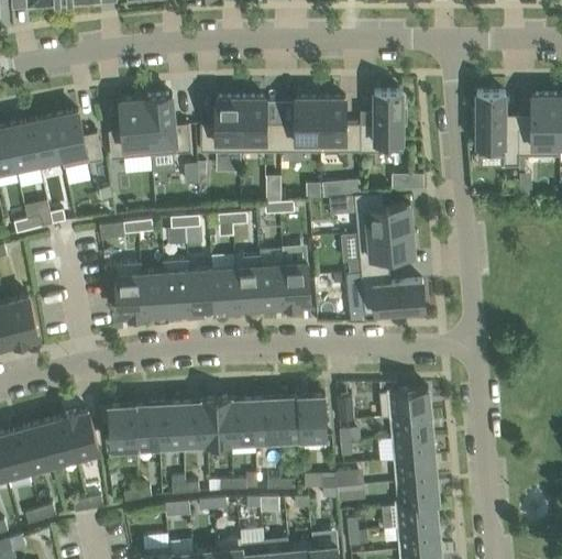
[(373,92),(373,124),(359,124),(359,153),(401,153),(401,125),(405,125),(405,110),(401,110),(401,92),(373,92)]
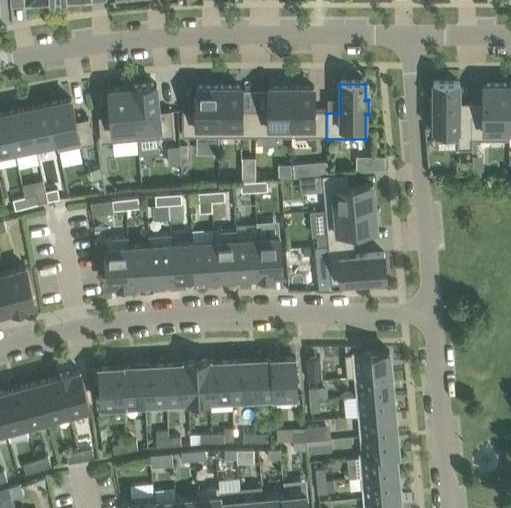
[(470,152),(470,117),(458,117),(458,85),(432,85),(432,102),(429,102),(429,116),(432,116),(432,143),(457,143),(457,152),(470,152)]
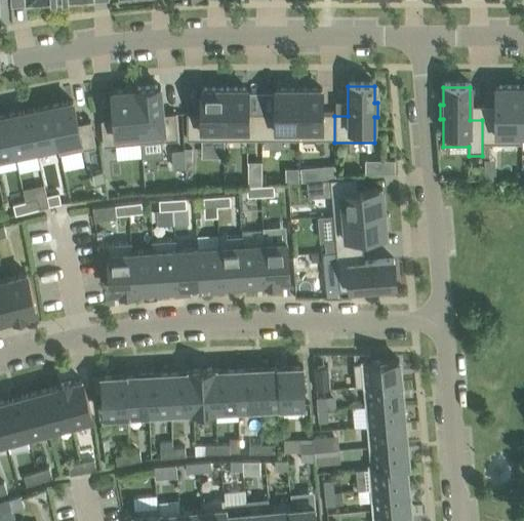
[(135,92),(140,146),(164,144),(162,117),(160,89),(134,91),(135,92)]
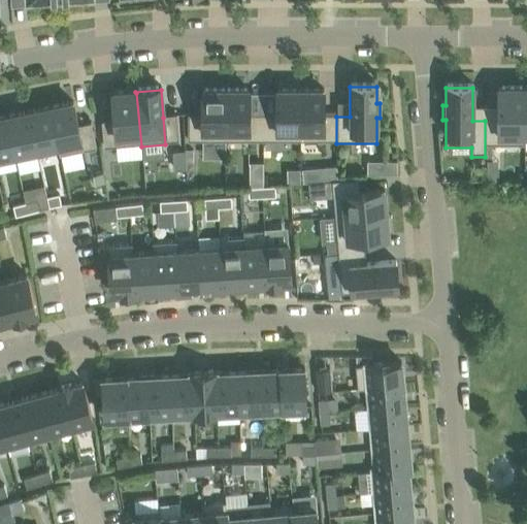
[(523,137),(523,90),(497,90),(497,120),(485,121),(485,157),(486,157),(486,146),(523,146),(523,137)]
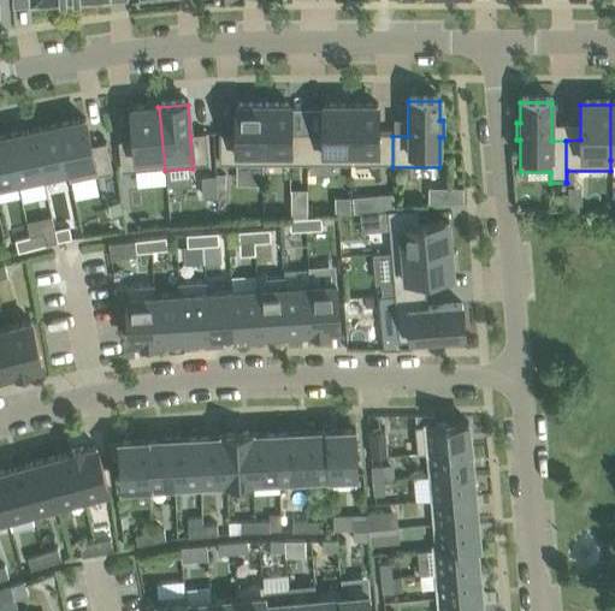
[(262,167),(262,107),(235,107),(235,136),(218,136),(218,167),(262,167)]
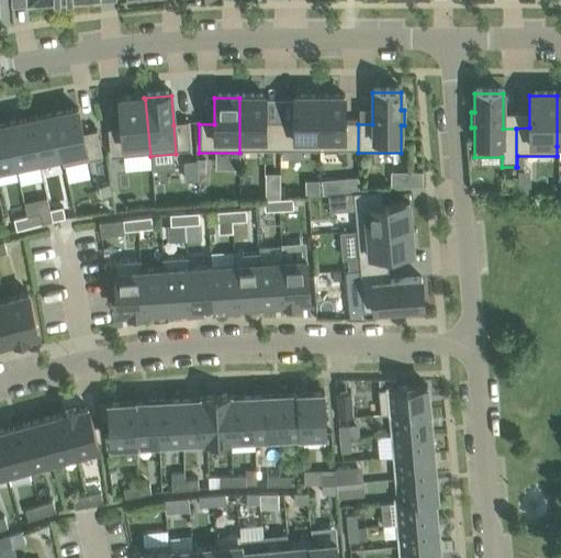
[(264,98),(239,98),(239,153),(279,153),(279,124),(264,124),(264,98)]
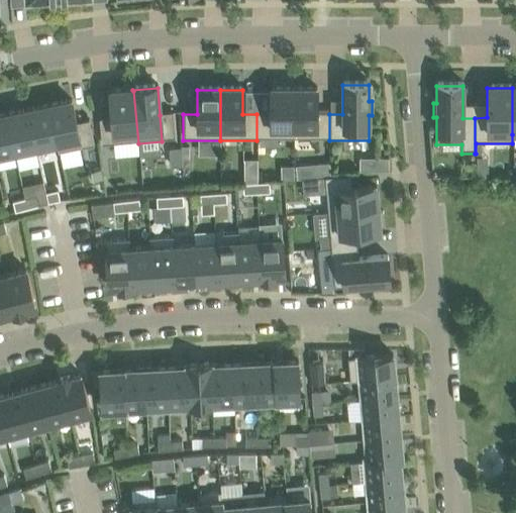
[(271,114),(256,114),(256,140),(294,140),(293,90),(271,90),(271,114)]
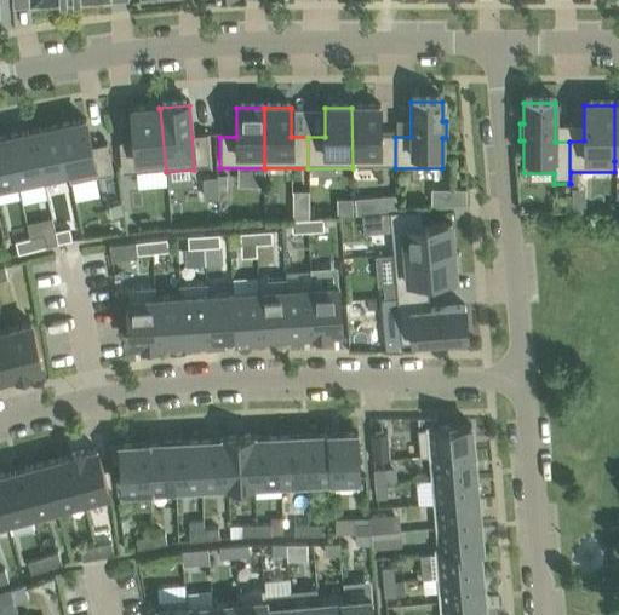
[(395,168),(395,137),(379,137),(379,108),(351,108),(353,168),(395,168)]
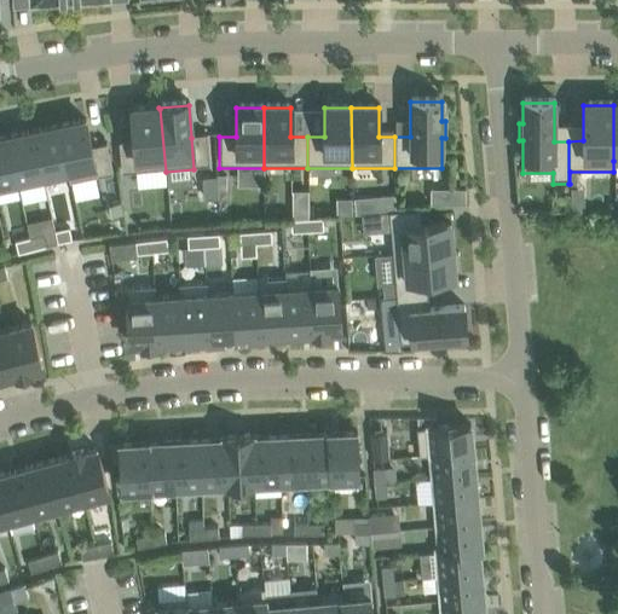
[(137,174),(166,172),(160,109),(131,111),(133,144),(137,174)]
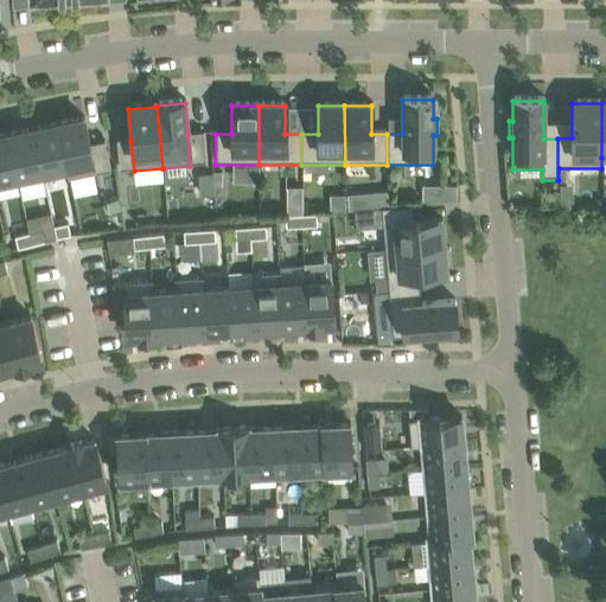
[(57,126),(69,181),(95,175),(89,147),(83,121),(58,126),(57,126)]
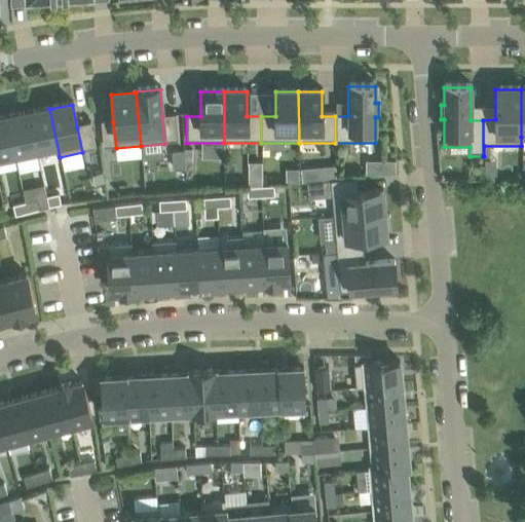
[(60,157),(49,109),(28,114),(37,157),(58,153),(59,157),(60,157)]
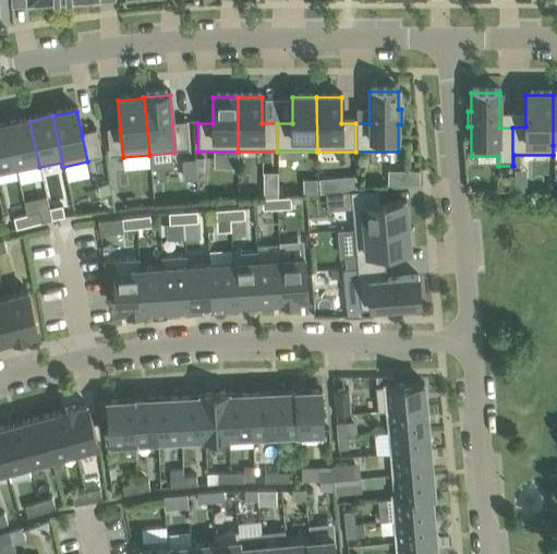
[(29,121),(7,125),(16,171),(39,167),(29,121)]
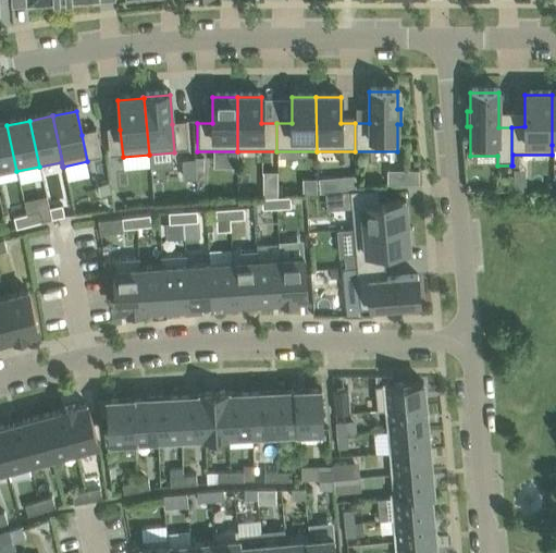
[(172,124),(174,152),(188,150),(186,123),(172,124)]
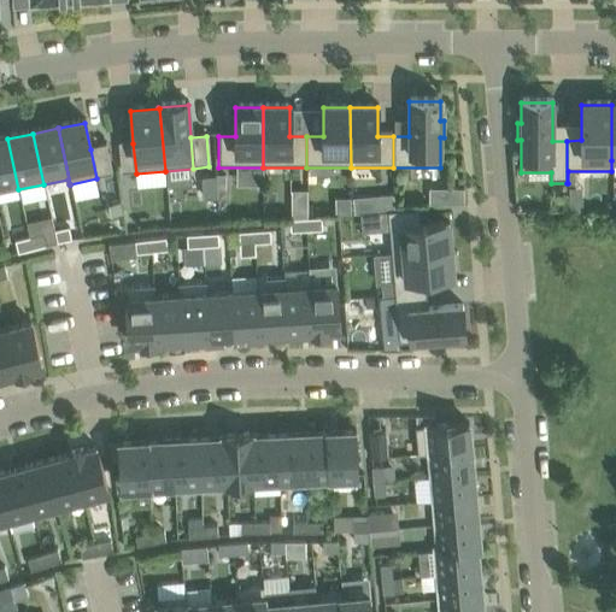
[(18,189),(7,139),(0,140),(0,187),(16,184),(17,189),(18,189)]
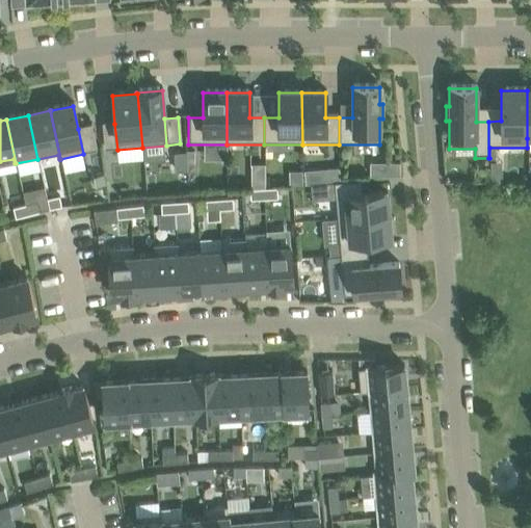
[(117,150),(114,124),(102,125),(104,151),(117,150)]
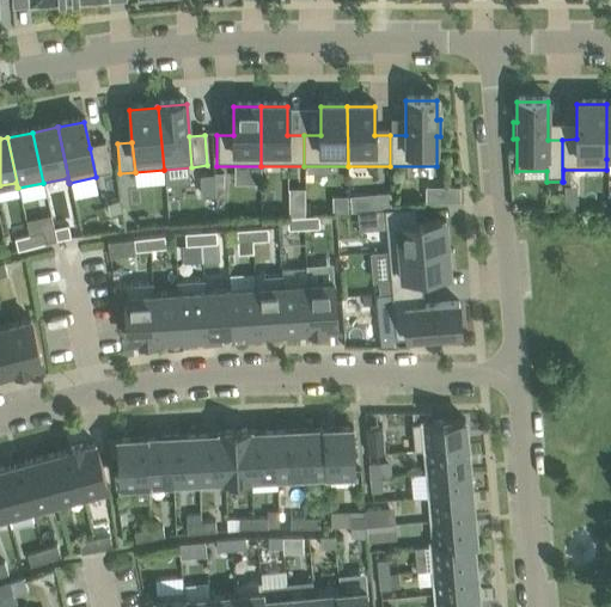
[(90,148),(96,177),(110,175),(104,145),(90,148)]
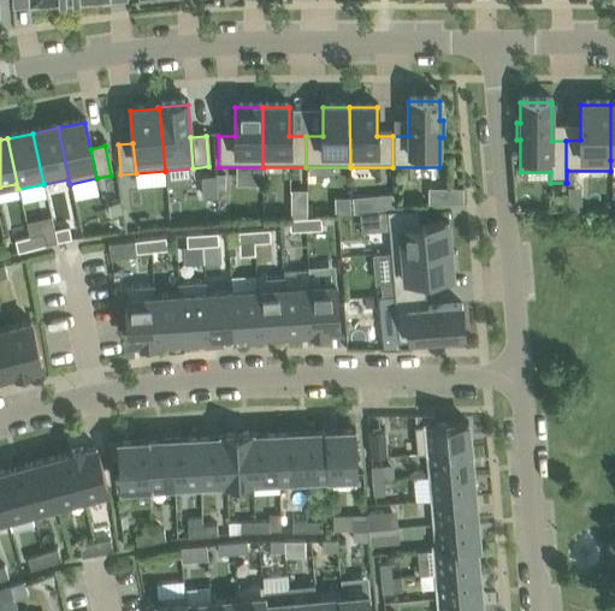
[(214,179),(200,181),(202,201),(216,200),(216,193),(214,179)]
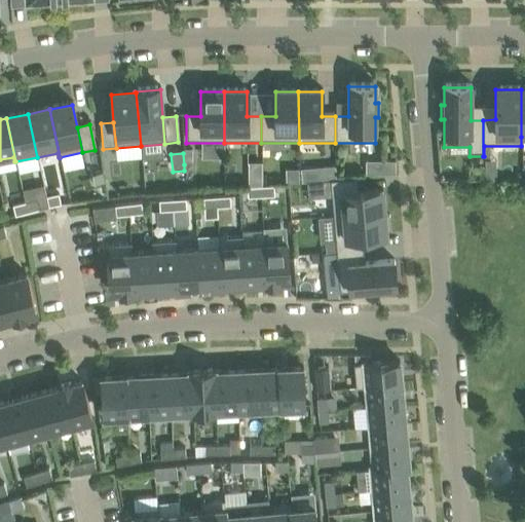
[(368,176),(396,175),(396,161),(367,162),(368,176)]
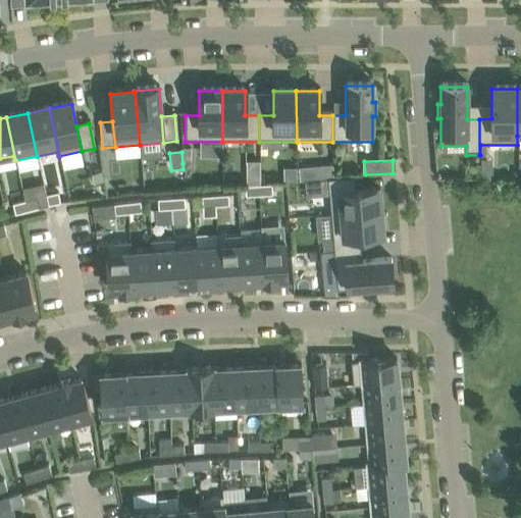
[(332,167),(315,169),(316,183),(327,182),(333,180),(332,167)]
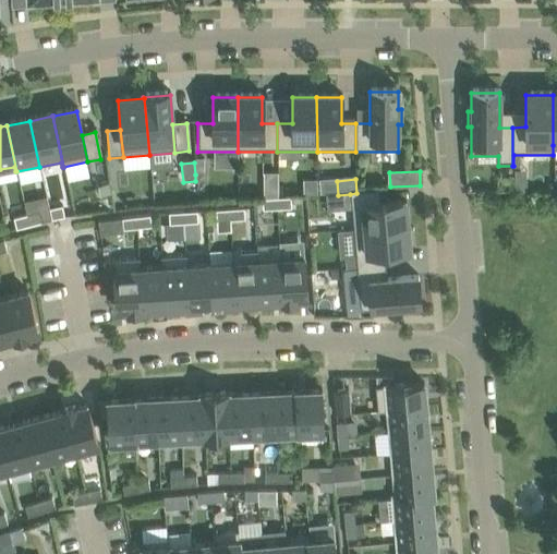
[(350,194),(353,232),(408,227),(406,203),(379,205),(378,192),(356,193),(350,194)]
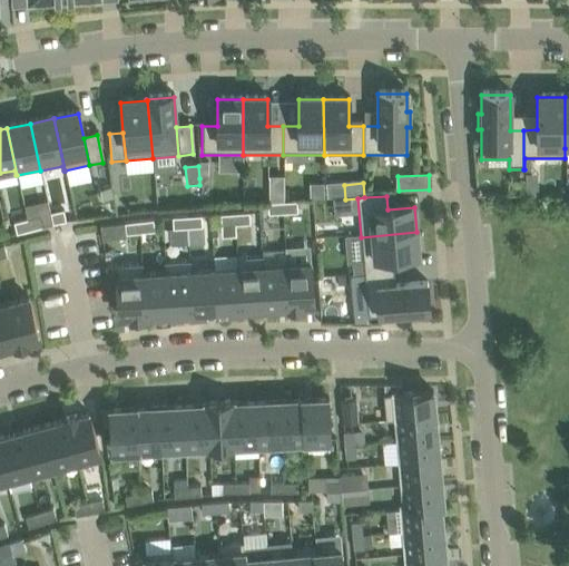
[(296,204),(282,205),(282,216),(296,215),(296,204)]
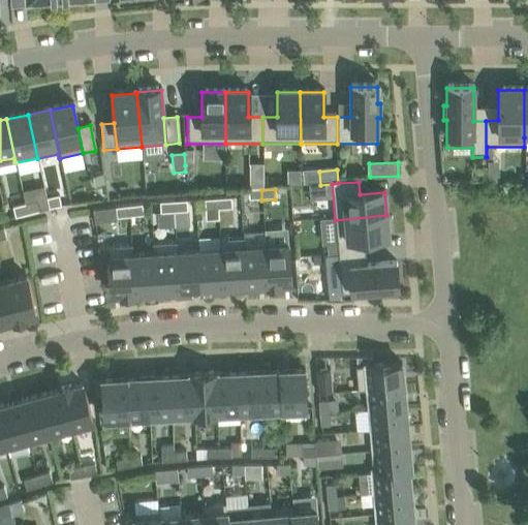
[(261,201),(261,190),(248,190),(248,201),(261,201)]
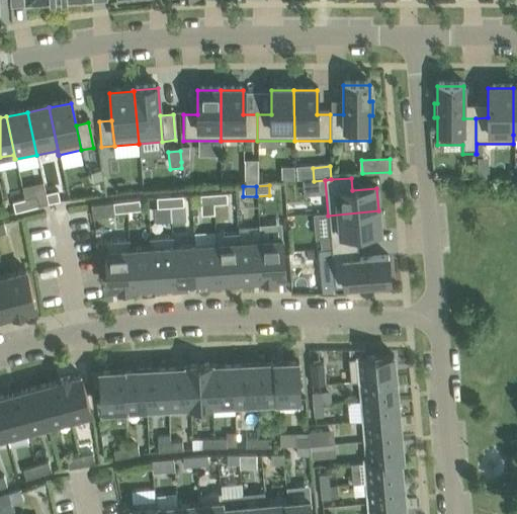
[(57,193),(45,196),(47,205),(59,203),(57,193)]
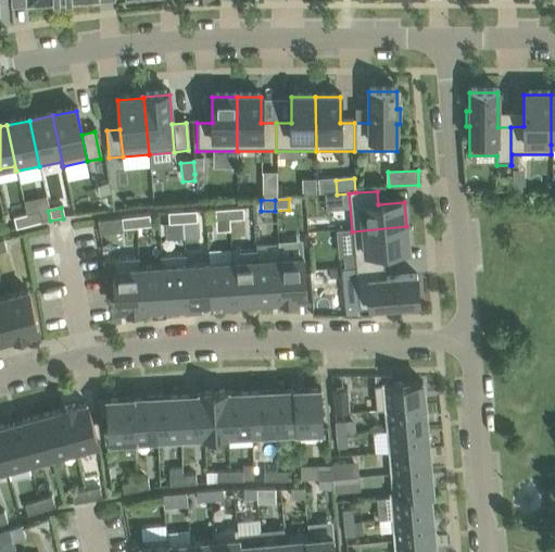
[(242,210),(228,211),(229,222),(243,221),(242,210)]
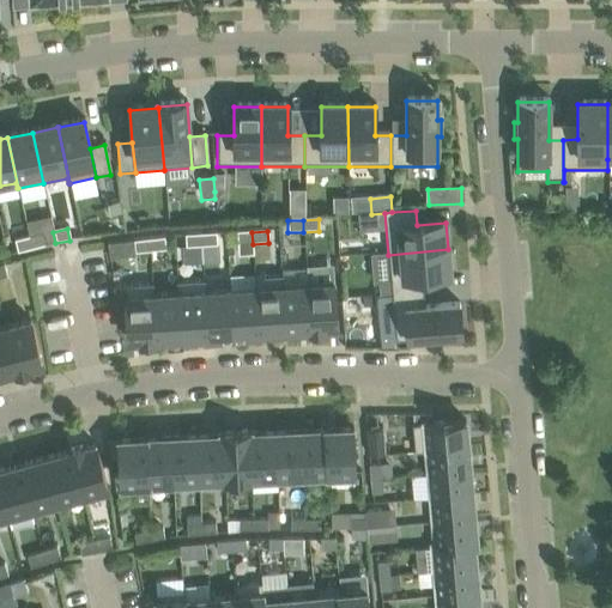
[(253,244),(252,232),(236,233),(237,245),(253,244)]
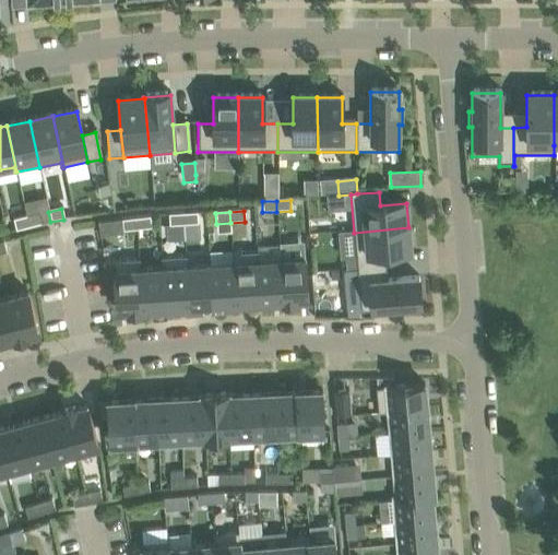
[(25,217),(28,228),(42,225),(38,214),(25,217)]
